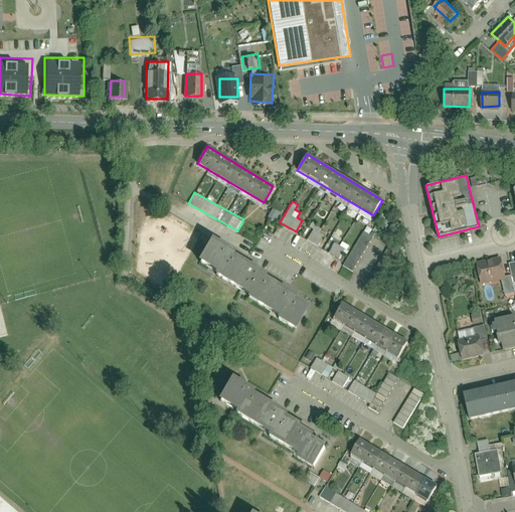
[(272,207),(269,216),(276,218),(279,210),(272,207)]
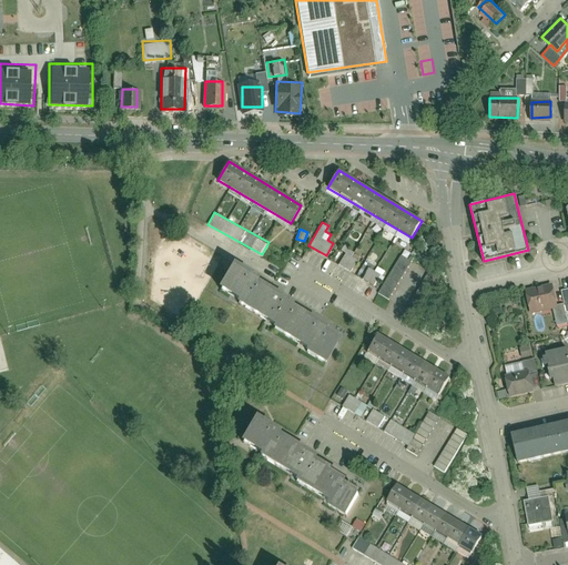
[(338,263),(351,270),(357,259),(346,251),(338,263)]
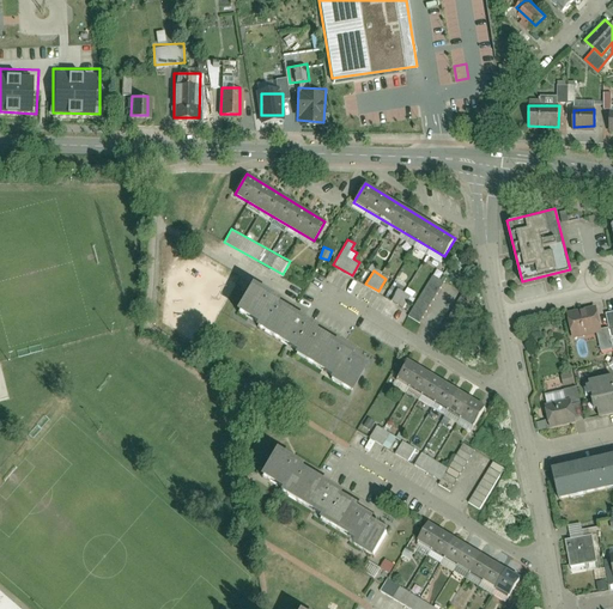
[(431,272),(411,315),(422,321),(443,278),(431,272)]
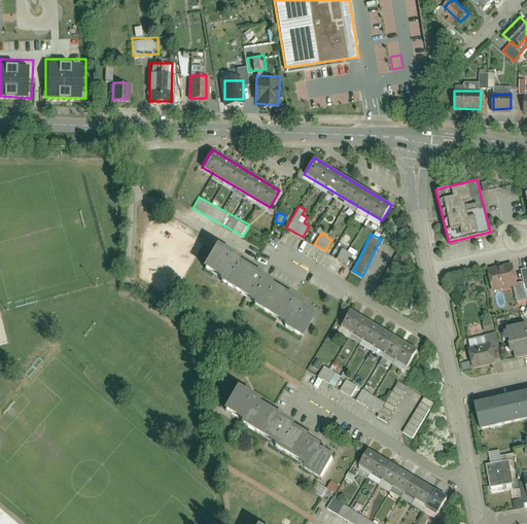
[(240,256),(214,241),(202,264),(220,274),(218,277),(252,297),(250,299),(281,316),(279,320),(305,335),(317,313),(305,306),(307,303),(273,283),(275,280),(239,259),(240,256)]
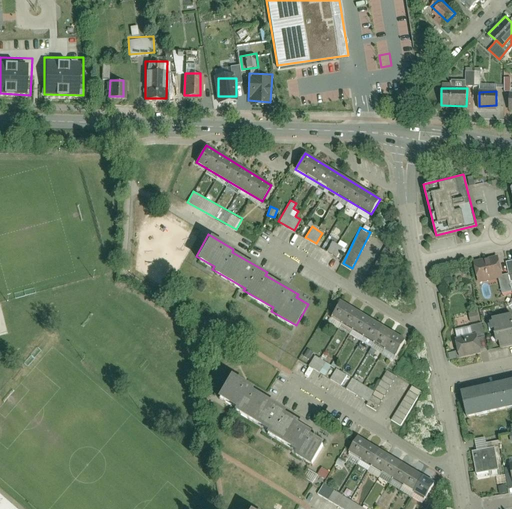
[(326,249),(336,256),(343,246),(334,239),(326,249)]
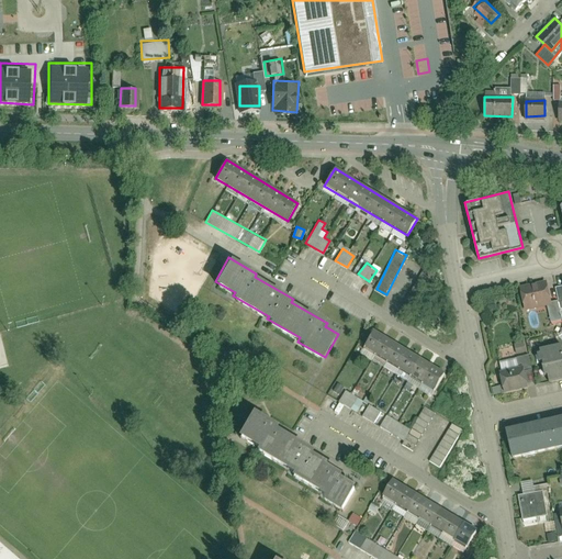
[(547,279),(519,286),(525,311),(548,305),(552,322),(561,319),(561,312),(559,298),(551,300),(547,279)]
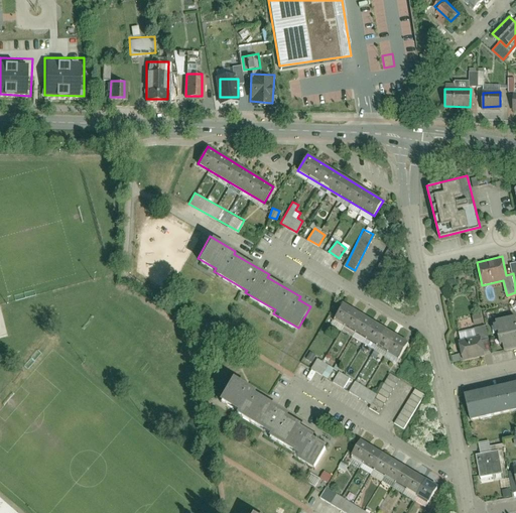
[(343,302),(334,318),(399,358),(408,342),(343,302)]
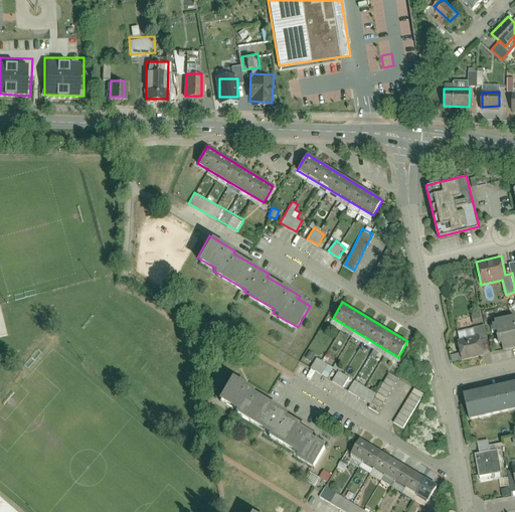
[(480,312),(472,314),(474,322),(482,320),(480,312)]
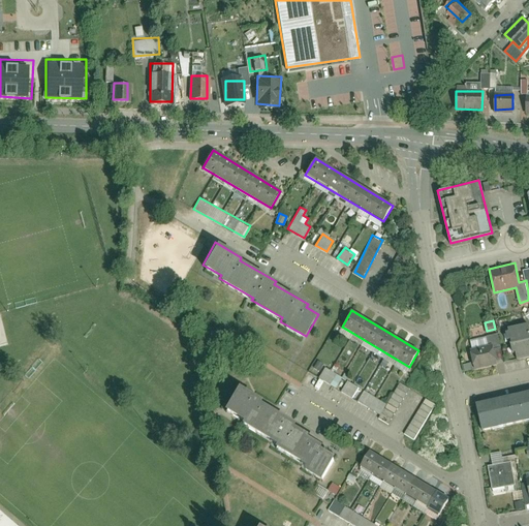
[(509,343),(514,358),(528,353),(528,329),(527,321),(508,327),(512,343),(509,343)]
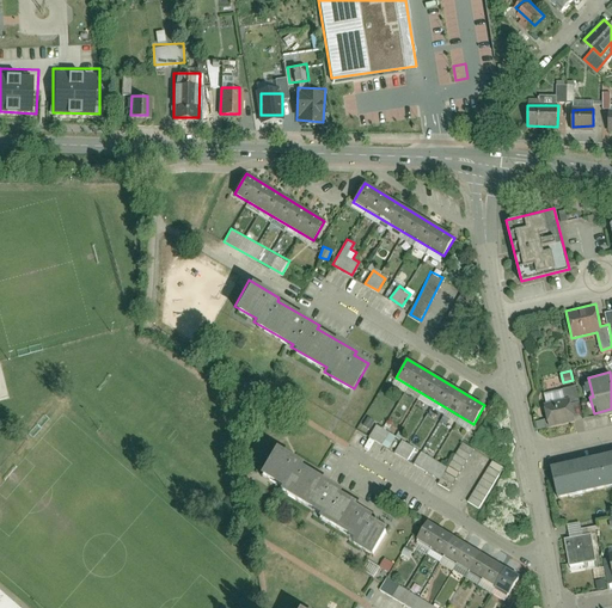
[(567,395),(543,403),(550,425),(579,418),(573,399),(581,397),(576,382),(564,386),(567,395)]
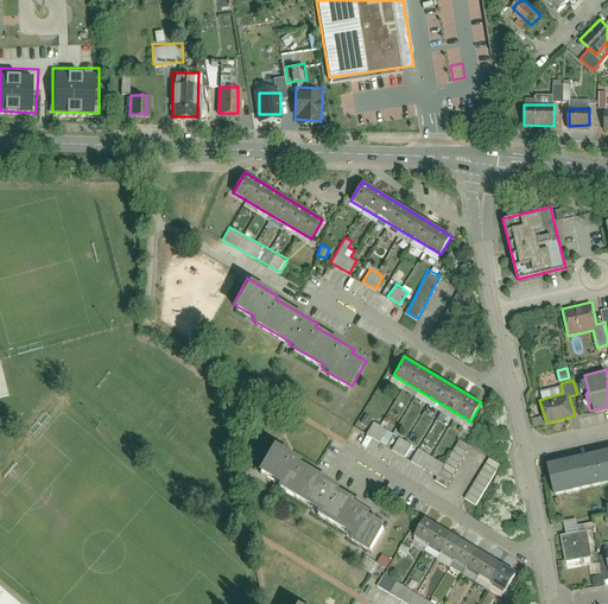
[(386,444),(394,432),(374,419),(367,432),(386,444)]
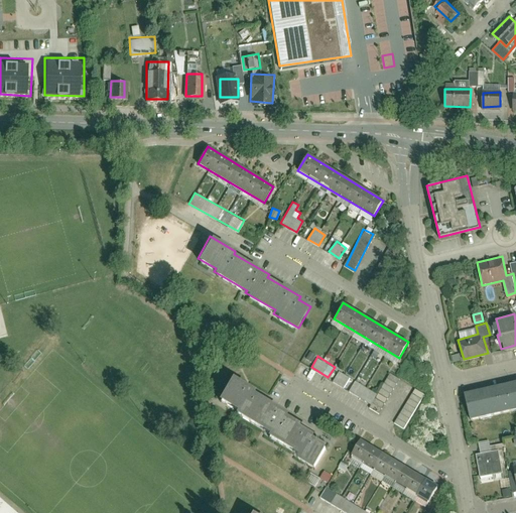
[(333,380),(349,389),(355,379),(339,369),(333,380)]
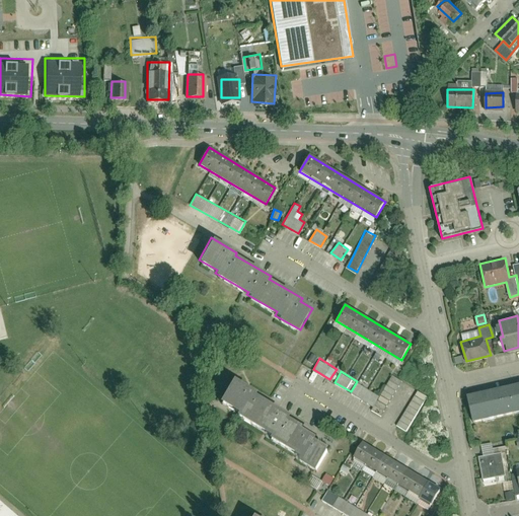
[(393,374),(372,409),(382,415),(386,408),(403,379),(393,374)]
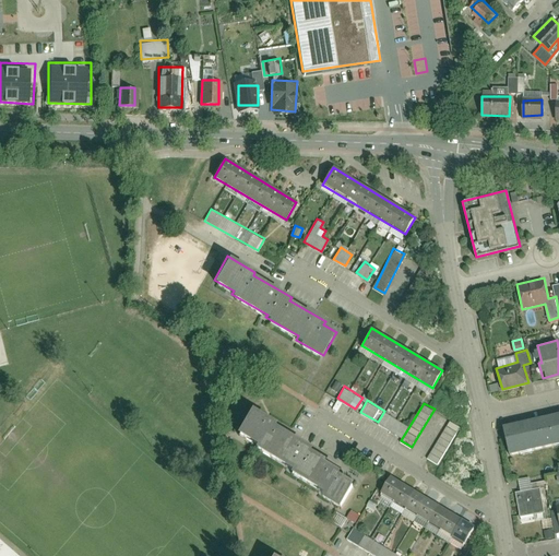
[(274,421),(247,404),(234,428),(252,439),(251,442),(286,462),(285,465),(318,484),(314,488),(343,504),(356,481),(343,473),(345,470),(309,449),(311,446),(272,423),(274,421)]
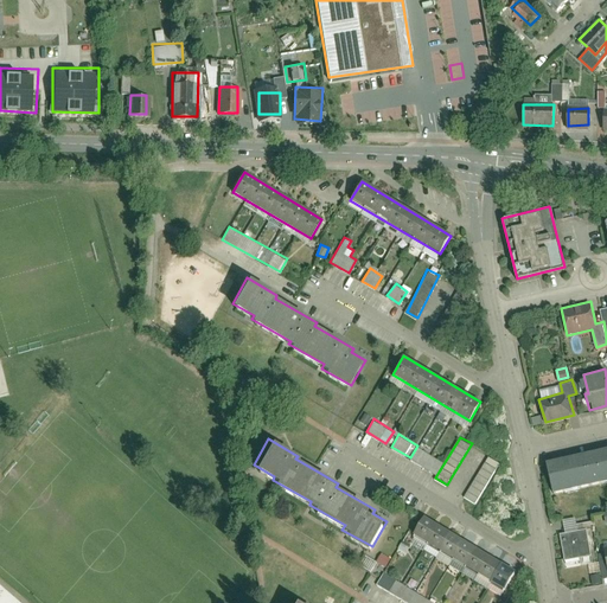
[(606,447),(545,462),(553,493),(606,479),(606,447)]
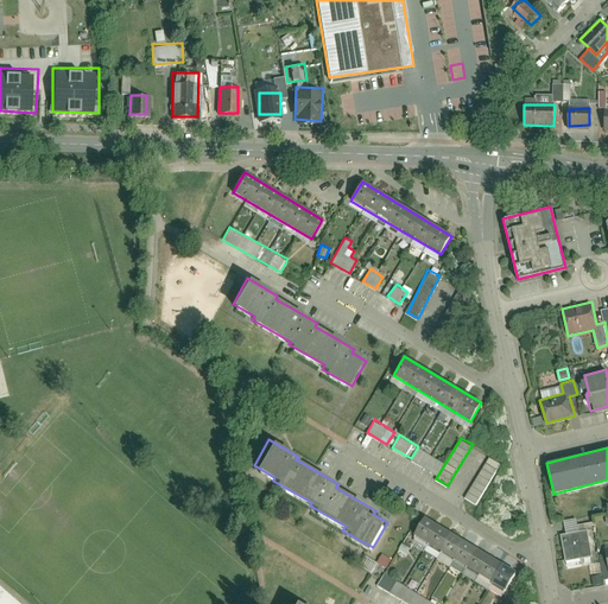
[(491,455),(466,496),(477,503),(501,462),(491,455)]
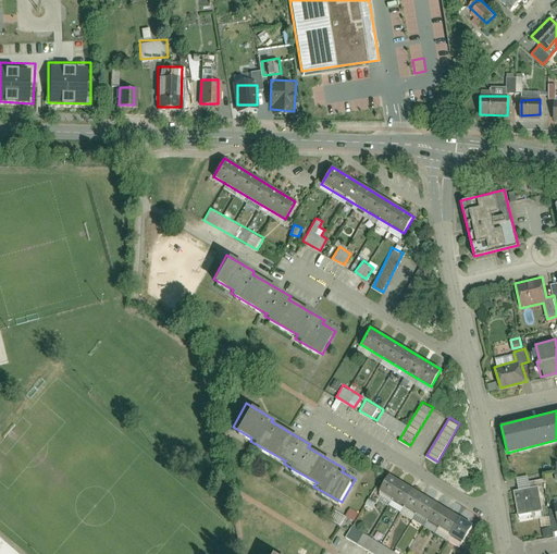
[(386,467),(373,488),(458,539),(470,518),(386,467)]
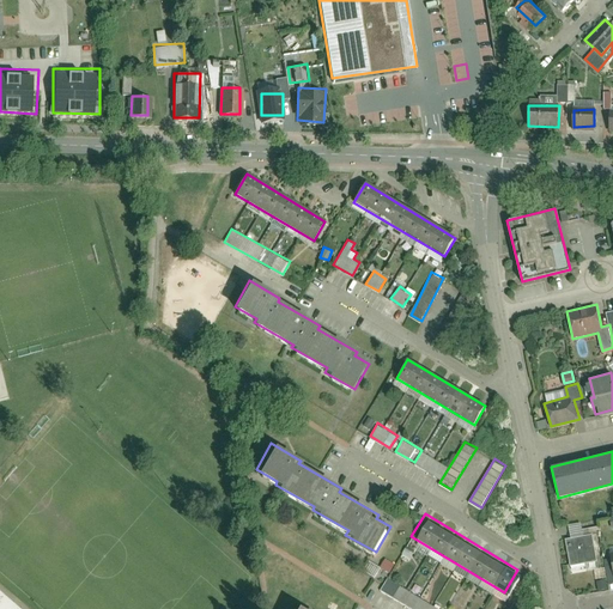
[(583,534),(565,537),(570,564),(598,559),(593,534),(600,533),(598,524),(582,527),(583,534)]
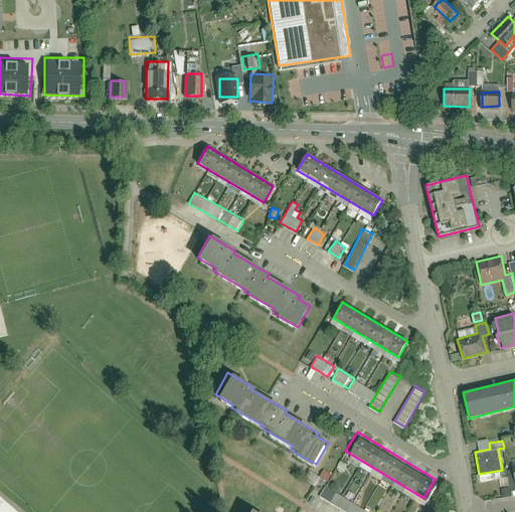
[(327,480),(331,473),(324,469),(320,476),(327,480)]
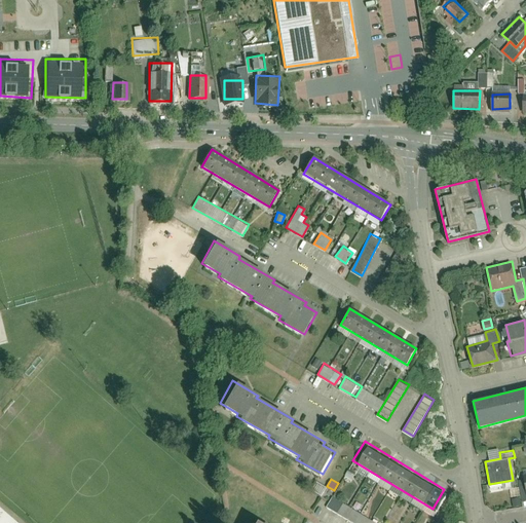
[(379,522),(332,496),(326,507),(354,522),(430,522),(429,522),(428,522),(379,522)]
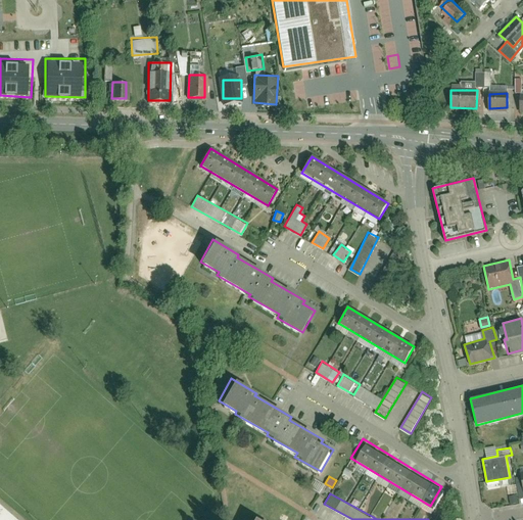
[(18,519),(0,504),(0,519),(18,519)]
